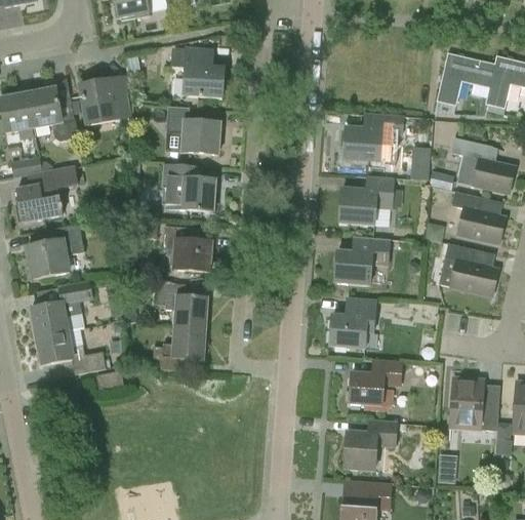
[(134,12),(135,15),(151,12),(148,0),(113,0),(116,15),(134,12)]
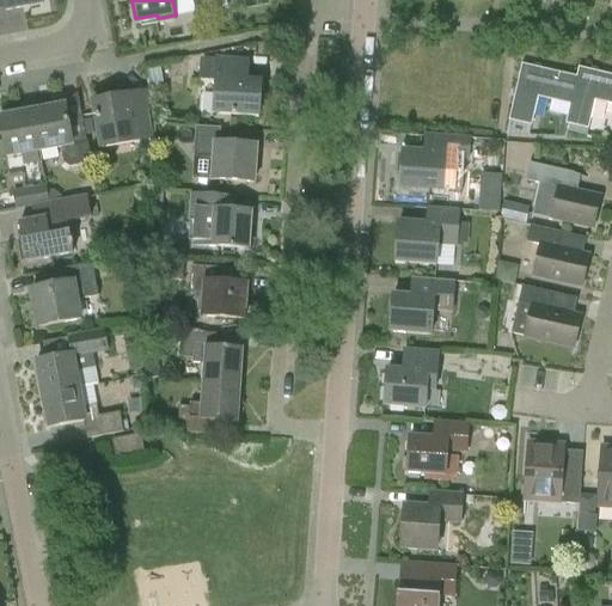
[(201,78),(221,79),(219,110),(257,112),(259,77),(245,75),(246,56),(219,54),(218,56),(202,55),(201,78)]
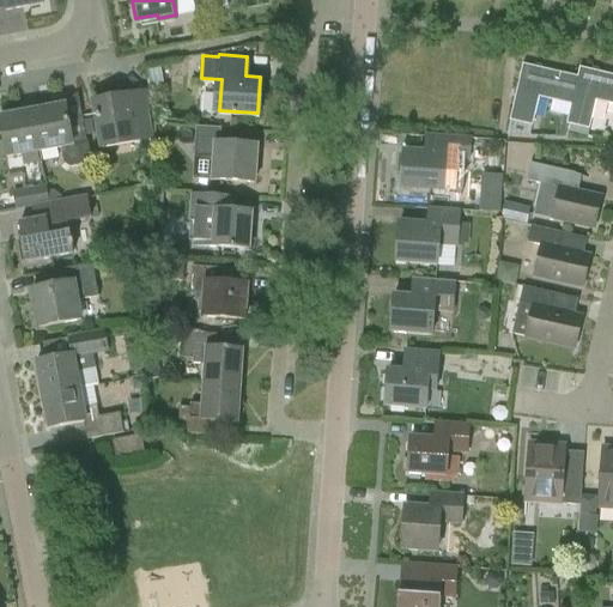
[(538,93),(570,101),(576,73),(522,60),(509,116),(532,121),(538,93)]
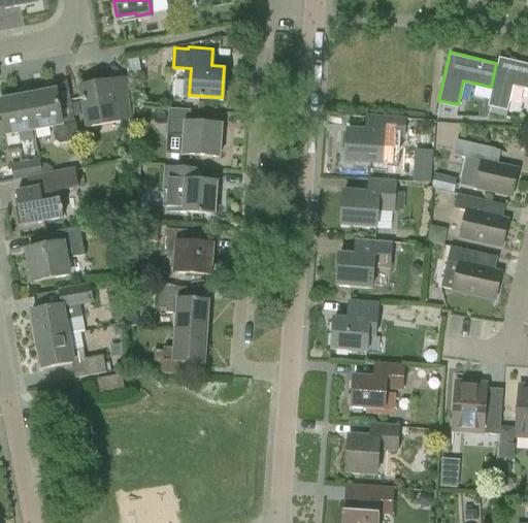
[(527,62),(498,55),(496,63),(491,87),(487,102),(507,107),(513,84),(527,87),(527,62)]
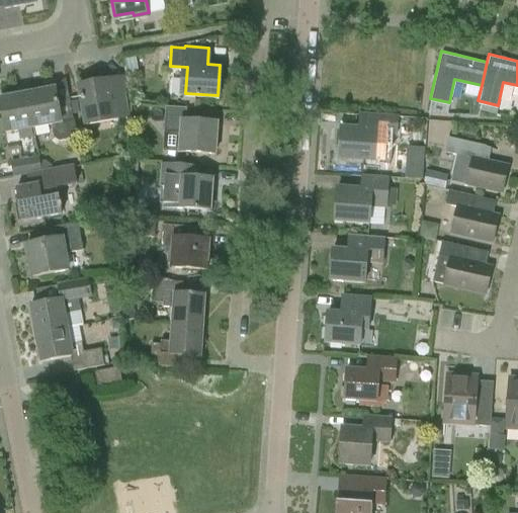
[(108,75),(80,80),(88,122),(127,114),(122,89),(111,91),(108,75)]
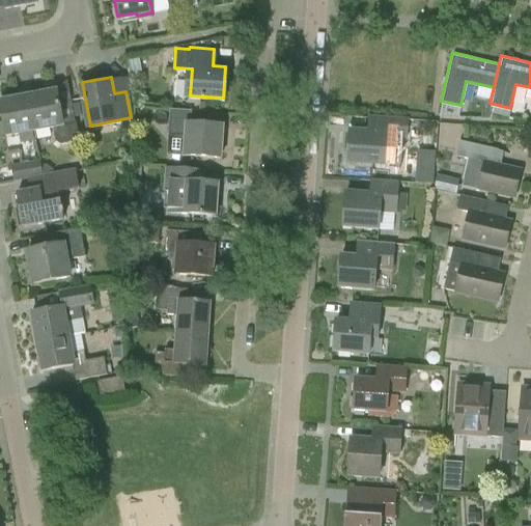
[(71,93),(58,95),(56,86),(28,92),(35,128),(53,125),(56,137),(60,141),(79,137),(71,93)]
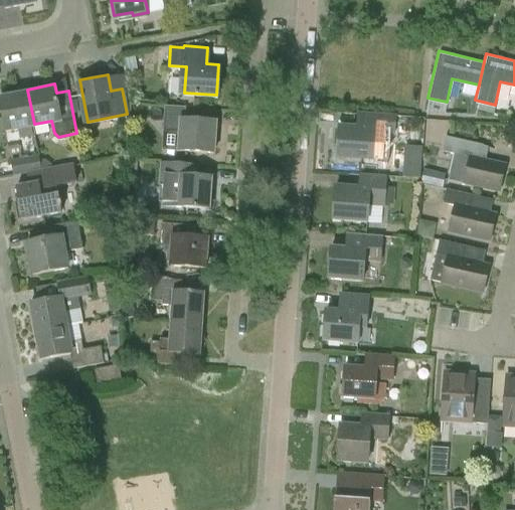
[(0,98),(6,129),(34,124),(27,90),(0,94),(0,98)]
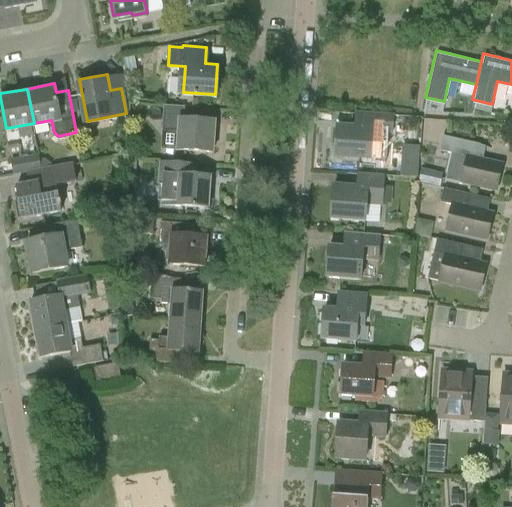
[(162,126),(178,127),(176,147),(211,149),(213,118),(184,116),(185,103),(164,102),(162,126)]
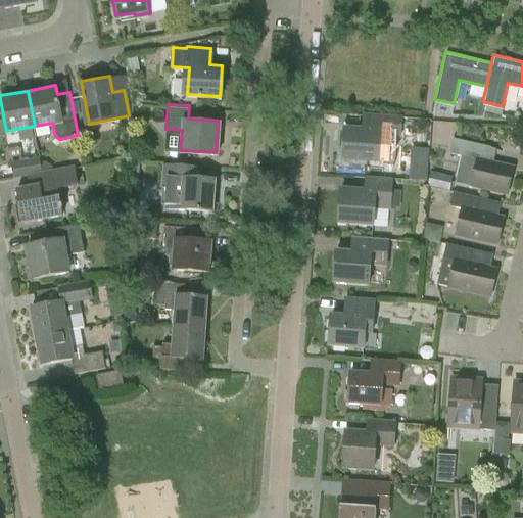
[(390,145),(391,131),(398,132),(399,114),(365,111),(364,127),(344,126),(341,154),(380,157),(381,144),(390,145)]
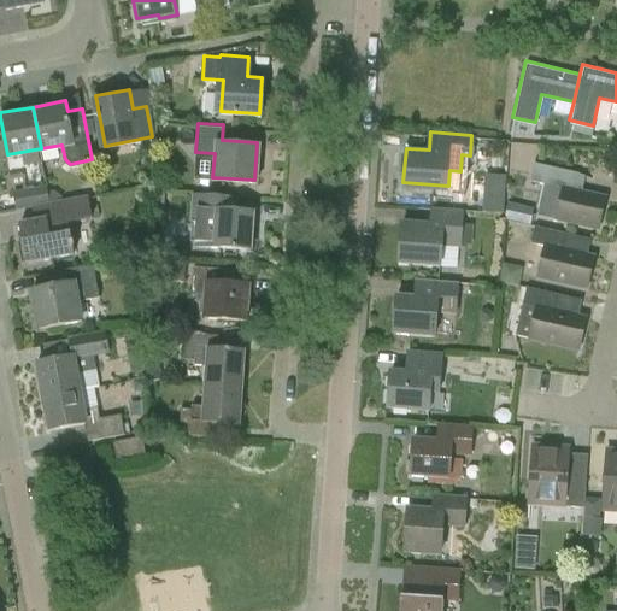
[(605,193),(575,187),(579,170),(534,160),(529,177),(544,181),(536,212),(597,227),(605,193)]
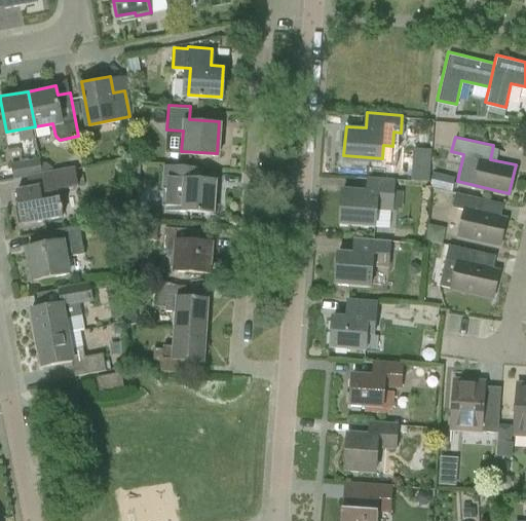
[(430,177),(433,144),(414,143),(413,176),(430,177)]
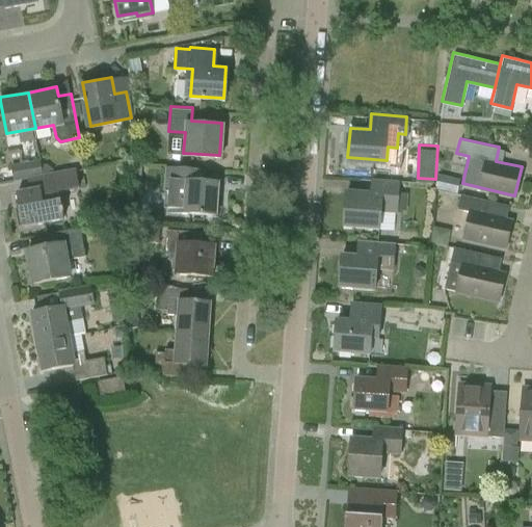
[(14,178),(28,175),(43,173),(43,172),(40,156),(10,162),(14,178)]
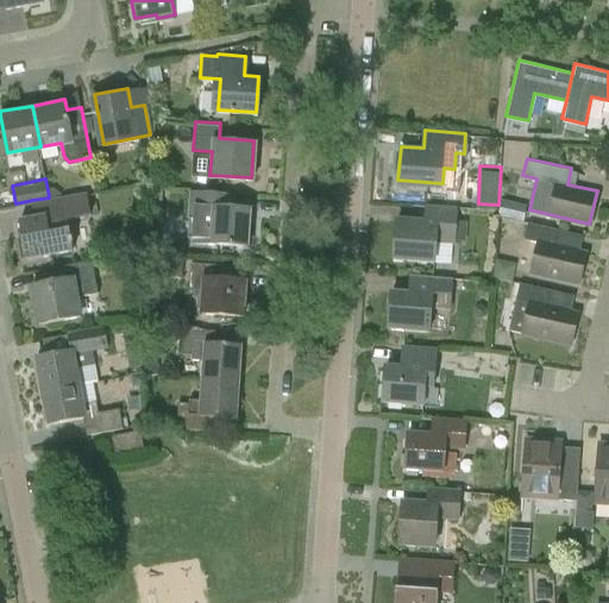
[(192,240),(208,242),(246,244),(249,207),(217,205),(218,190),(189,188),(187,215),(189,217),(188,233),(192,234),(192,240)]
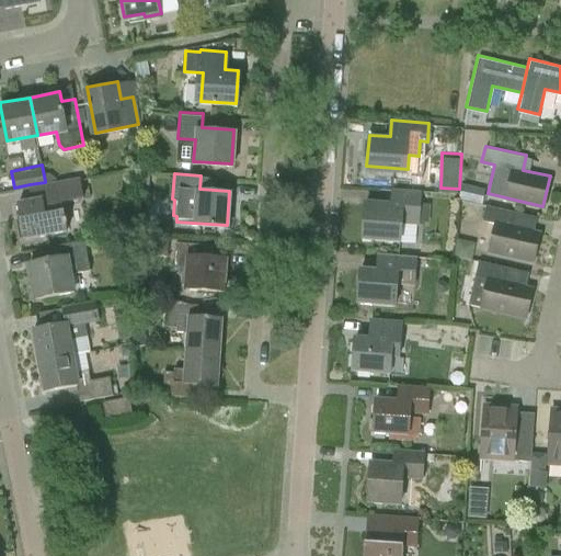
[(30,184),(32,199),(18,201),(24,236),(68,228),(63,199),(91,193),(89,182),(81,183),(79,174),(45,181),(45,182),(30,184)]
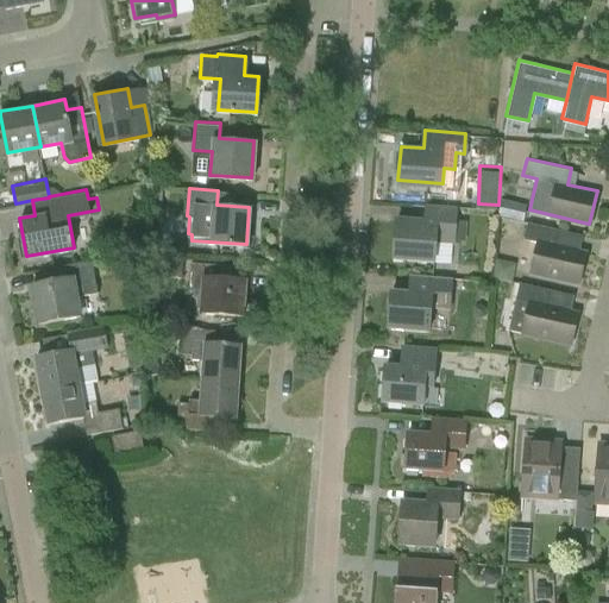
[(393,257),(434,259),(435,239),(452,240),(456,206),(425,203),(424,218),(396,215),(393,257)]
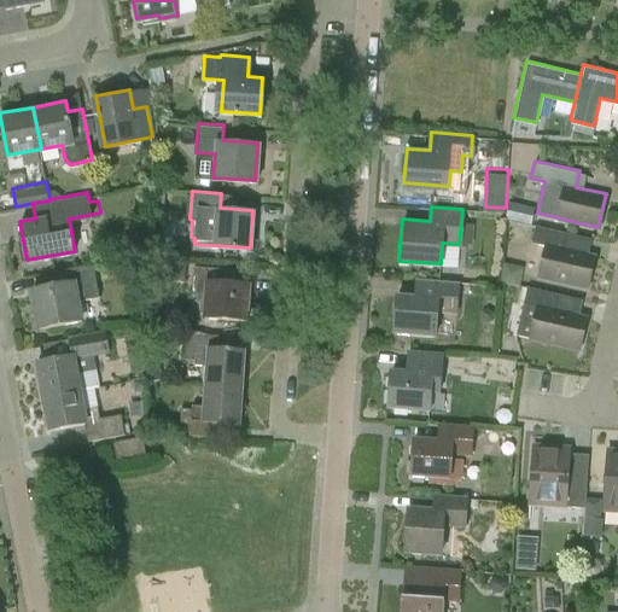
[(594,254),(563,246),(566,231),(535,223),(531,240),(546,243),(538,274),(587,286),(594,254)]
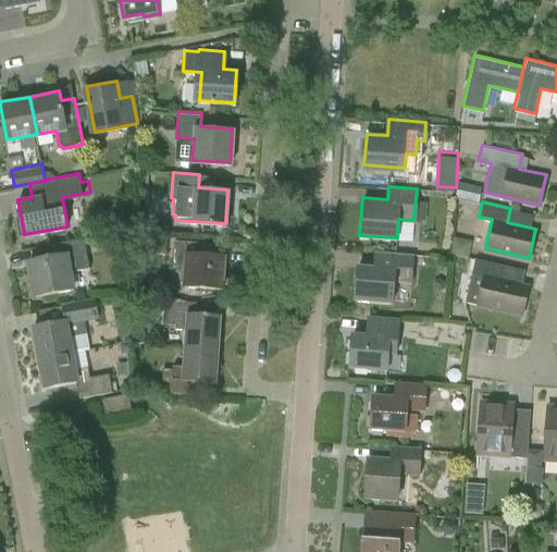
[(456,232),(452,247),(468,252),(473,236),(456,232)]
